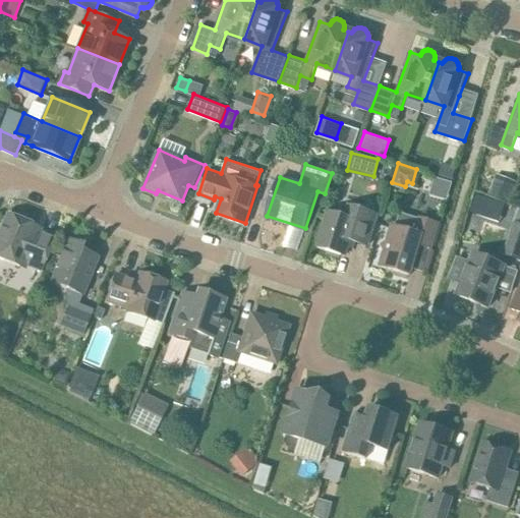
[(446,196),(451,179),(435,174),(429,192),(446,196)]
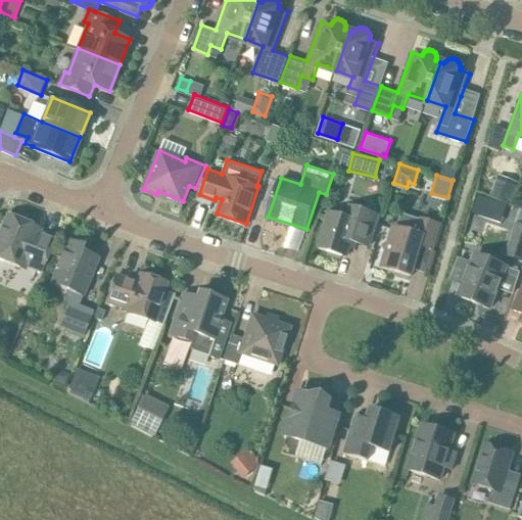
[(518,187),(497,178),(490,193),(511,202),(518,187)]
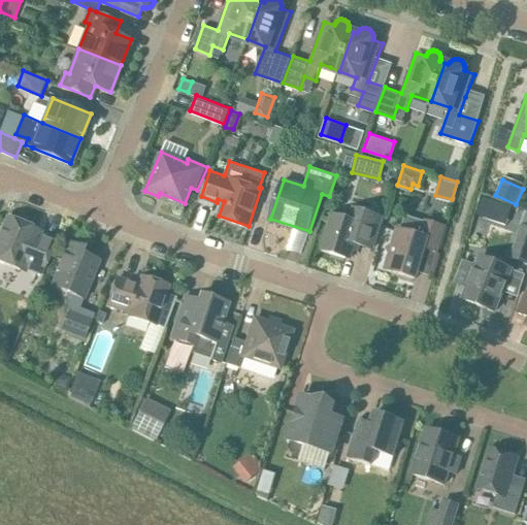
[(498,201),(484,196),(479,214),(492,218),(498,201)]
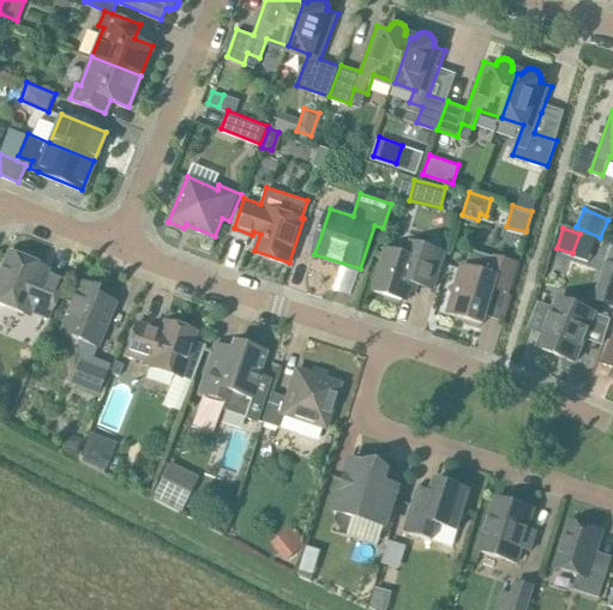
[(409,254),(389,248),(376,289),(407,299),(413,281),(433,287),(445,251),(413,240),(409,254)]
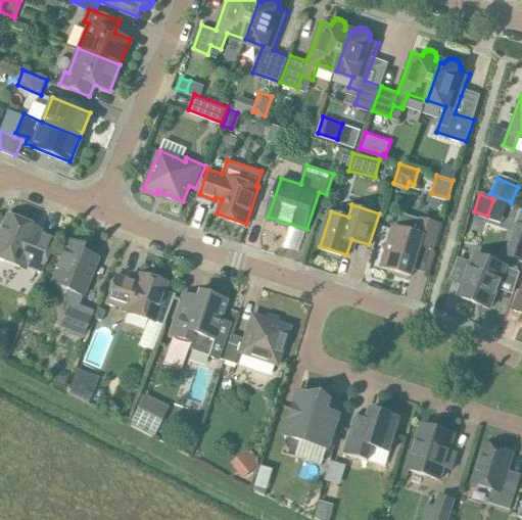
[(395,227),(384,266),(412,274),(421,244),(432,247),(439,223),(422,218),(422,219),(401,213),(397,227),(395,227)]
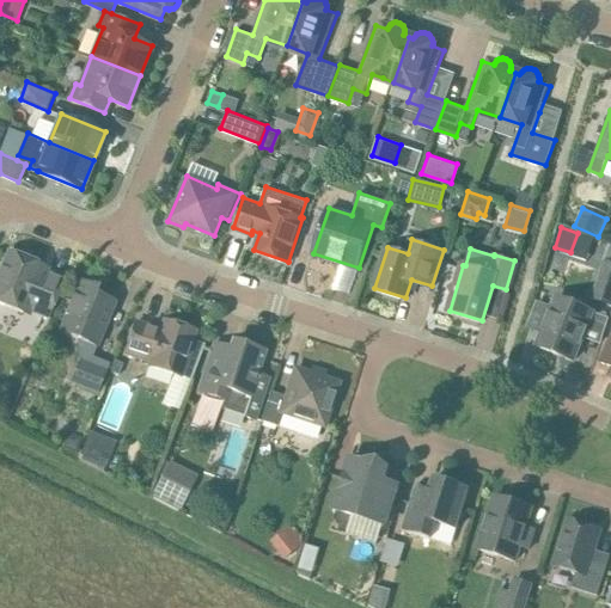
[(25,306),(50,317),(55,305),(60,293),(65,278),(41,269),(42,264),(10,251),(0,274),(0,301),(24,311),(25,306)]
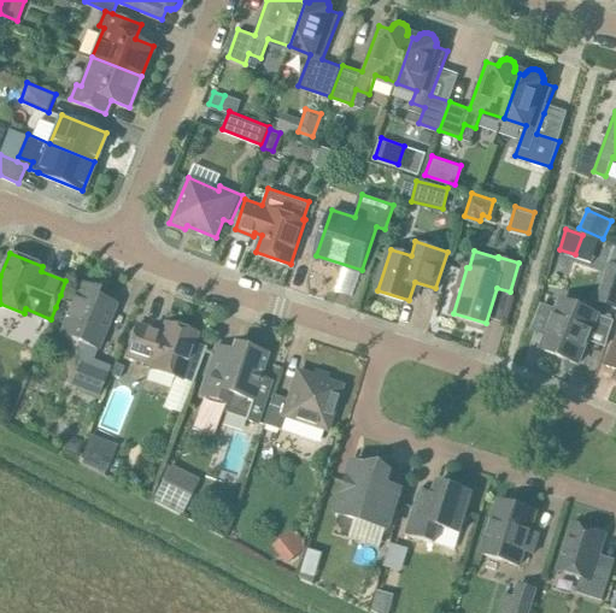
[(615,263),(609,260),(594,299),(615,307),(615,263)]
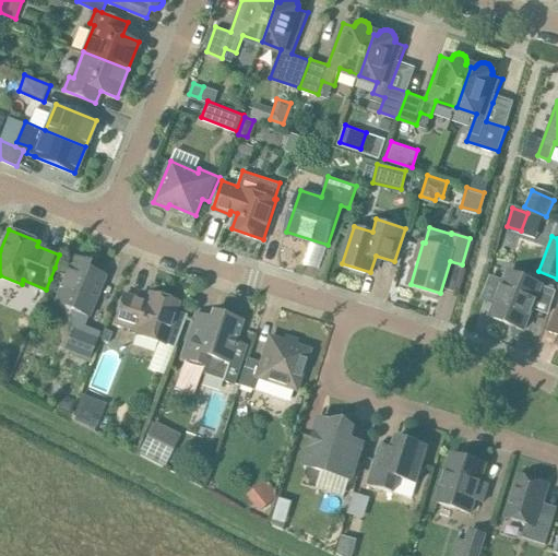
[(62,283),(55,302),(71,308),(72,332),(66,347),(90,357),(101,332),(85,326),(88,316),(106,275),(85,267),(87,261),(73,256),(67,272),(62,283)]
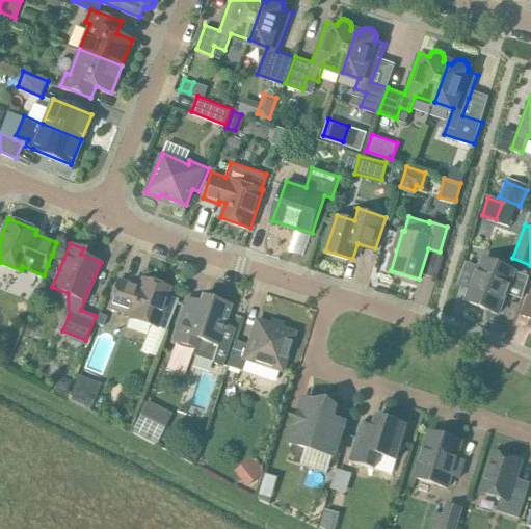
[(52,255),(48,265),(59,269),(63,259),(52,255)]
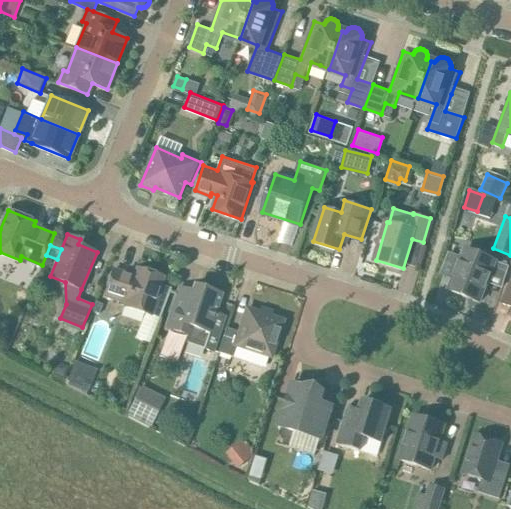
[(451,251),(442,272),(455,277),(450,288),(480,300),(487,281),(496,259),(466,247),(463,256),(451,251)]
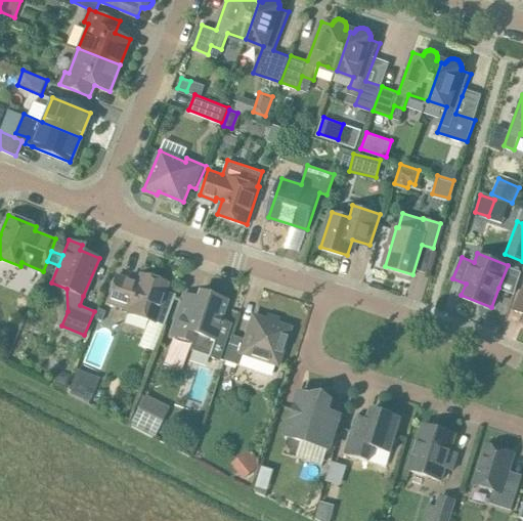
[(128,312),(165,324),(176,294),(165,291),(168,281),(140,273),(138,280),(117,274),(107,301),(129,308),(128,312)]
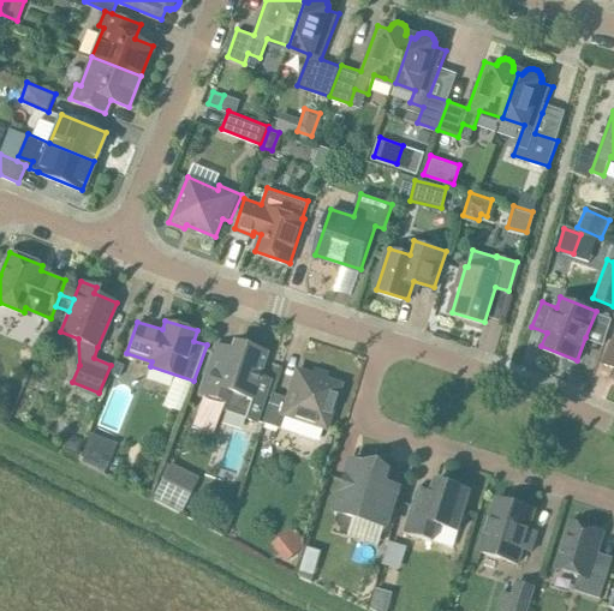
[(262,424),(263,421),(273,391),(278,379),(258,375),(267,352),(234,341),(230,354),(214,349),(200,391),(228,401),(232,390),(254,397),(246,420),(262,424)]
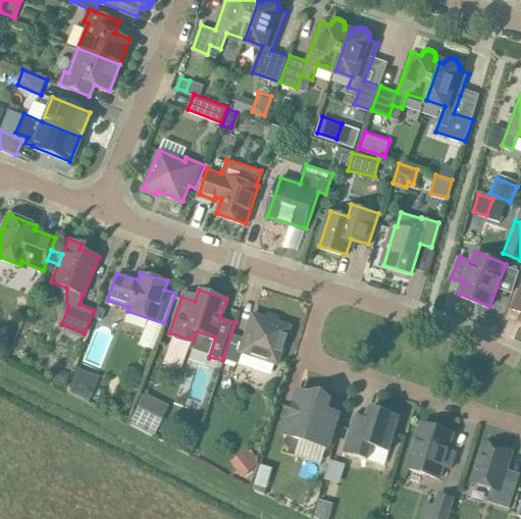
[(252,314),(245,336),(231,332),(223,358),(238,362),(242,351),(255,355),(253,363),(255,368),(267,372),(272,370),(275,362),(276,363),(289,326),(252,314)]
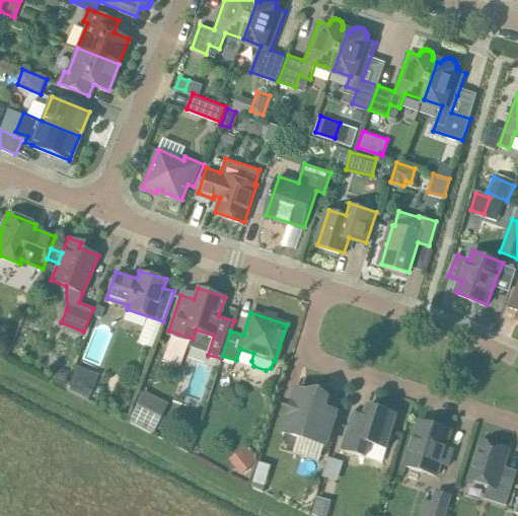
[(139,342),(152,345),(157,319),(144,316),(139,342)]
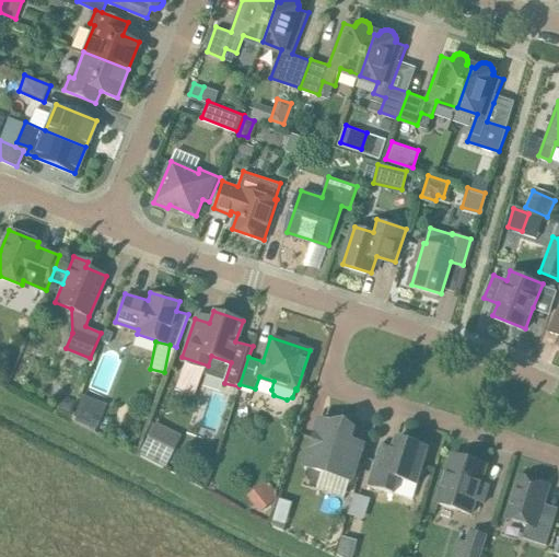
[(82,393),(73,415),(97,425),(106,403),(82,393)]
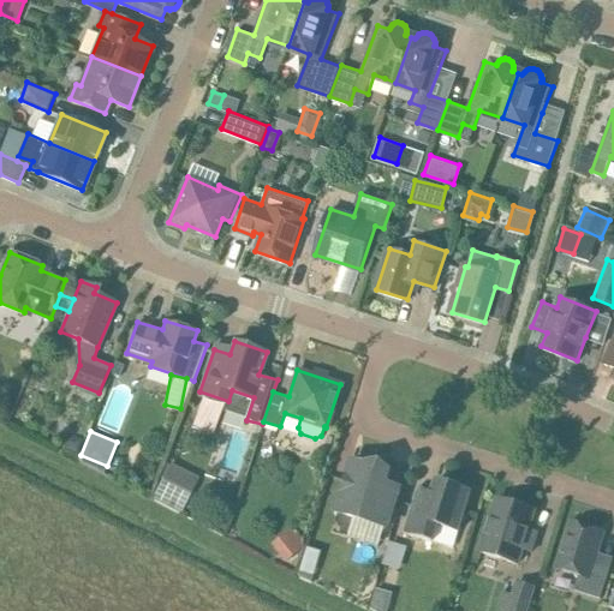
[(66,437),(63,445),(77,450),(82,437),(73,433),(66,437)]
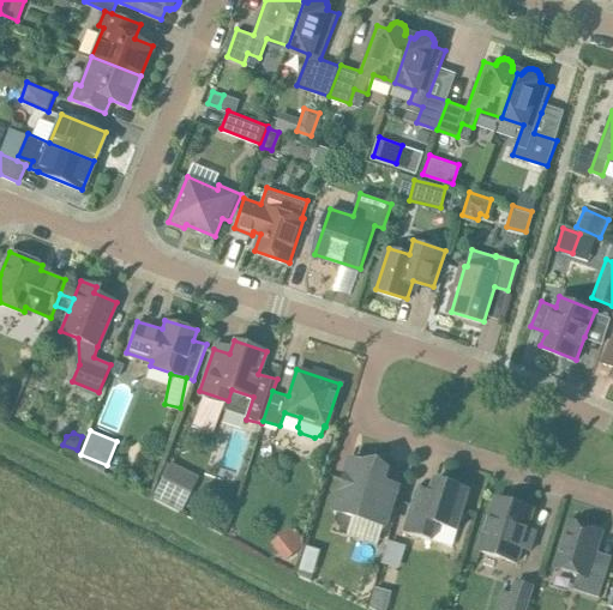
[(353,459),(336,508),(386,525),(400,485),(385,482),(389,470),(386,469),(385,463),(373,460),(370,464),(353,459)]
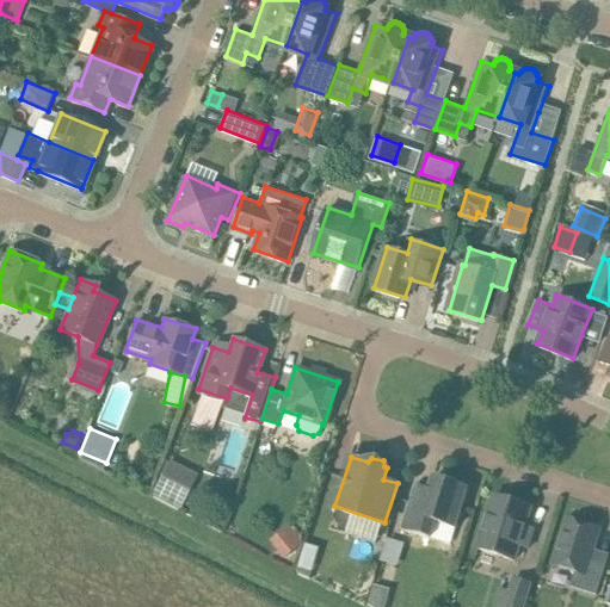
[(167,463),(152,489),(182,503),(195,477),(167,463)]
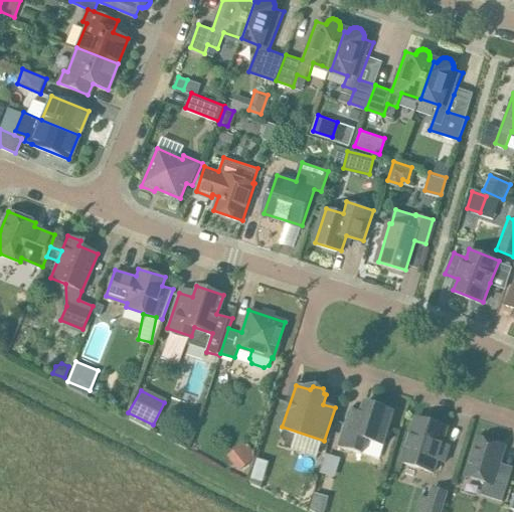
[(363,409),(351,405),(338,445),(363,452),(367,439),(384,444),(395,409),(365,400),(363,409)]
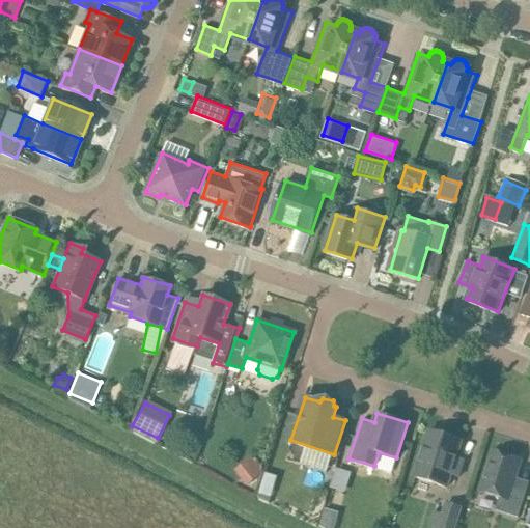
[(451,473),(459,475),(465,459),(456,455),(462,440),(429,429),(416,475),(447,485),(451,473)]
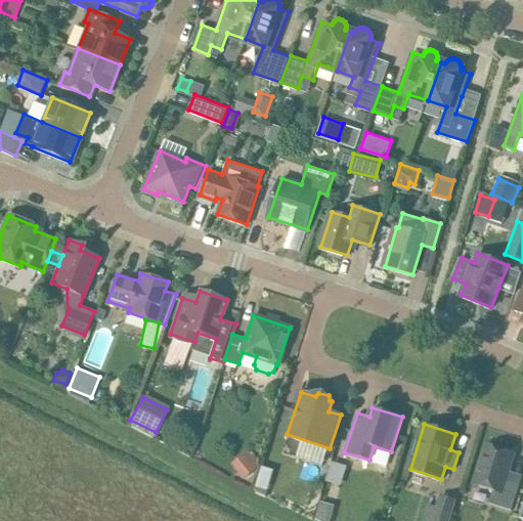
[(487,443),(475,483),(492,488),(494,488),(490,502),(511,508),(521,475),(509,471),(515,452),(487,443)]
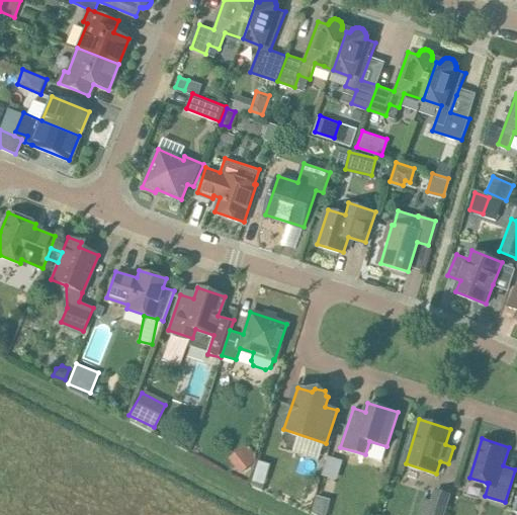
[(242,447),(231,455),(243,473),(254,464),(242,447)]
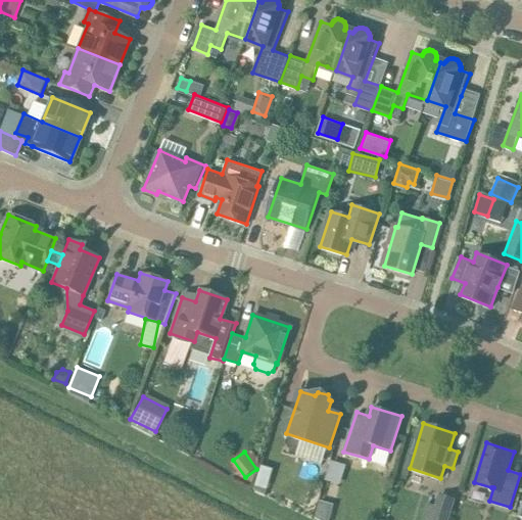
[(331,460),(326,480),(336,483),(342,462),(331,460)]
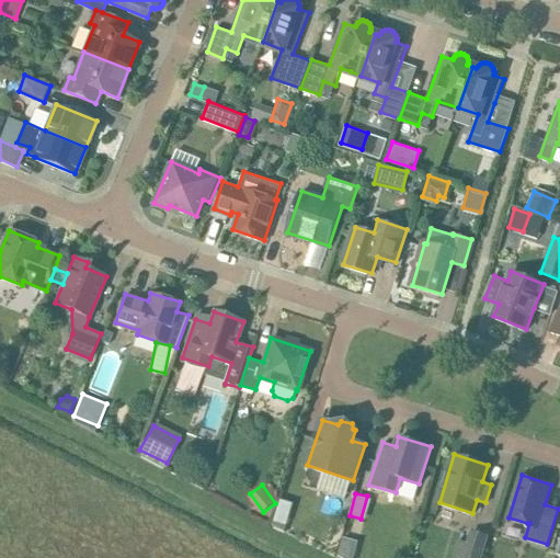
[(460,536),(454,557),(459,557),(479,557),(487,535),(488,532),(471,526),(468,539),(460,536)]
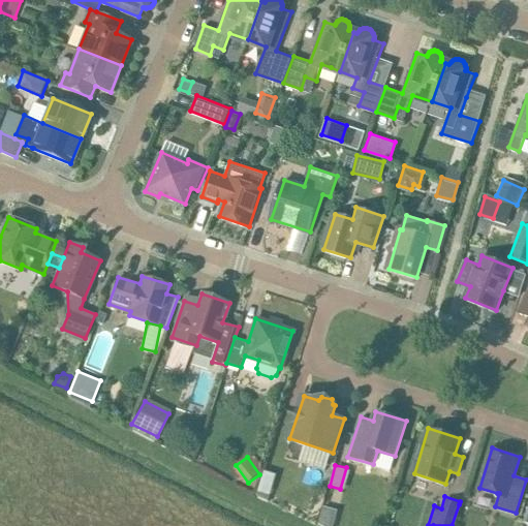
[(323,502),(319,520),(331,525),(332,525),(338,506),(323,502)]
